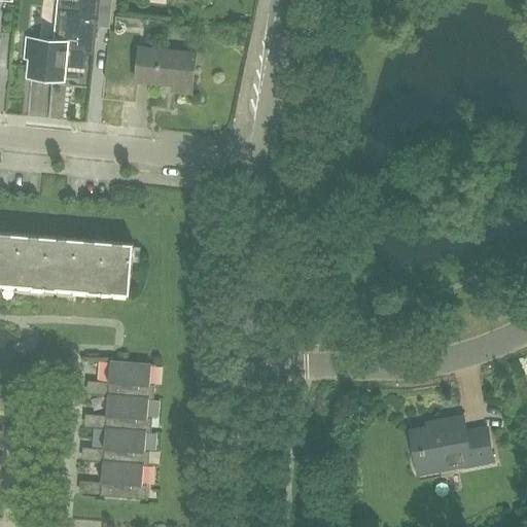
[(94,56),(96,27),(98,0),(80,0),(79,11),(60,10),(57,42),(28,39),(26,58),(32,58),(30,76),(60,79),(61,66),(73,68),(74,64),(85,65),(86,55),(94,56)]
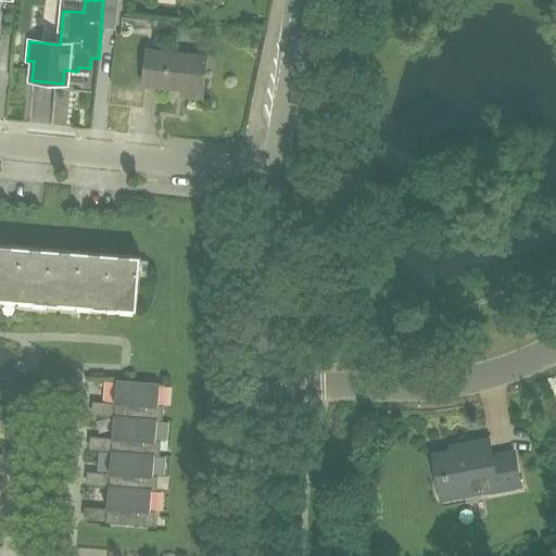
[(118,0),(105,0),(103,28),(116,29),(118,0)]
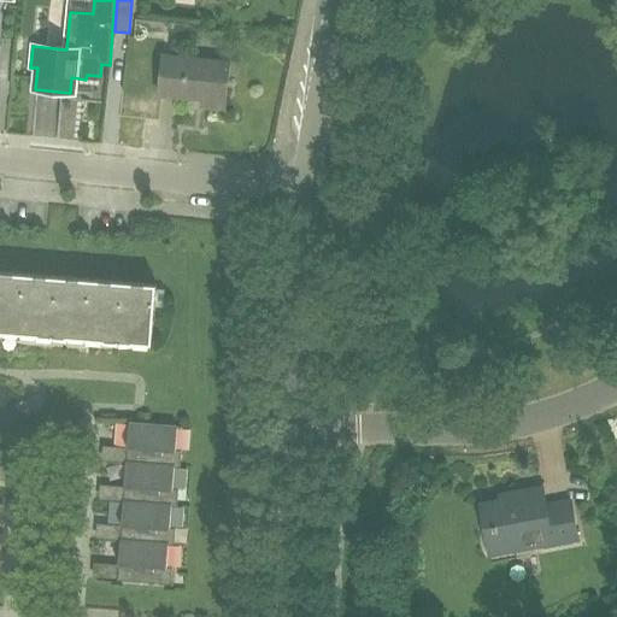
[(203,106),(224,109),(229,62),(163,56),(159,94),(203,99),(203,106)]
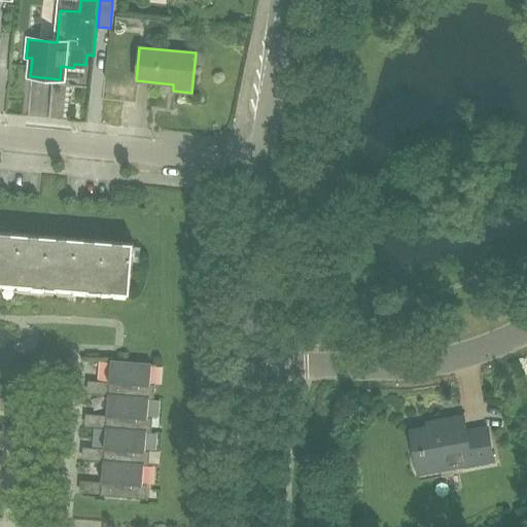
[(0,282),(130,293),(134,243),(0,232),(0,282)]
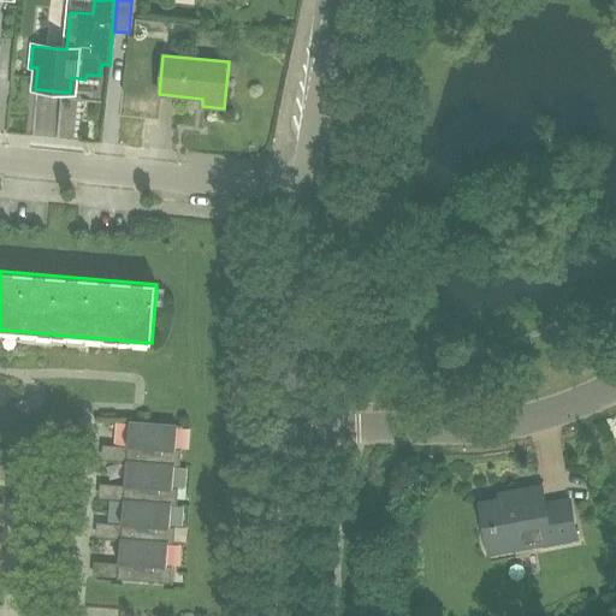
[(129,422),(128,445),(126,463),(173,467),(179,467),(181,450),(175,449),(177,426),(129,422)]
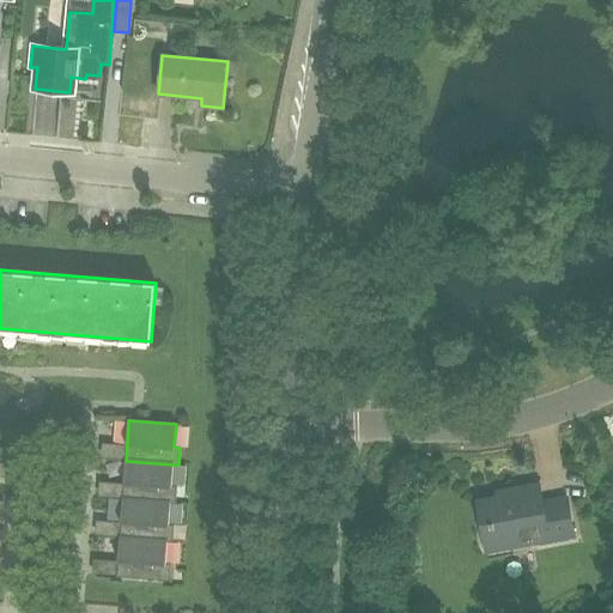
[(177,486),(171,485),(173,465),(126,461),(122,499),(170,503),(175,503),(177,486)]
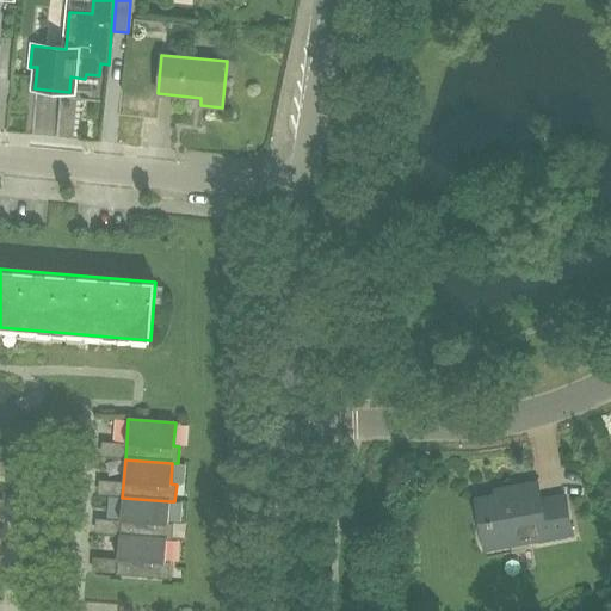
[(493,530),(495,542),(536,535),(537,541),(572,535),(567,506),(542,510),(537,480),(493,488),(494,494),(475,498),(480,526),(488,524),(489,531),(493,530)]
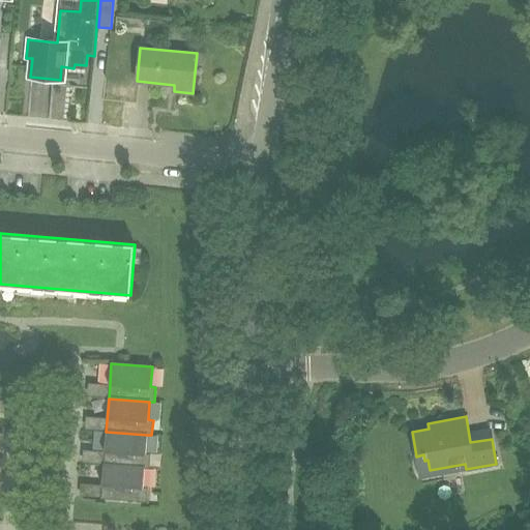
[(150,453),(145,453),(147,435),(106,432),(104,465),(144,468),(149,468),(150,453)]
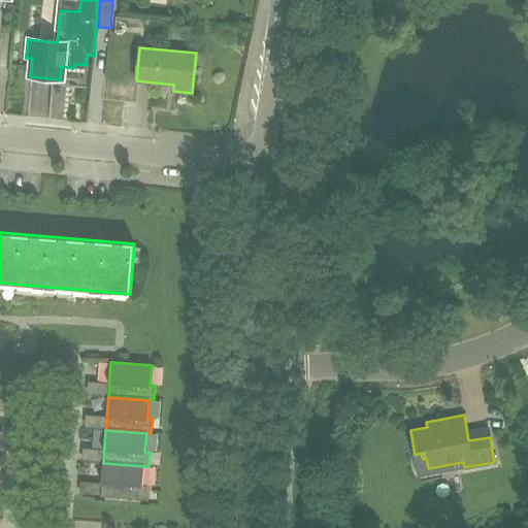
[(147,485),(142,485),(143,466),(103,463),(100,496),(146,500),(147,485)]
